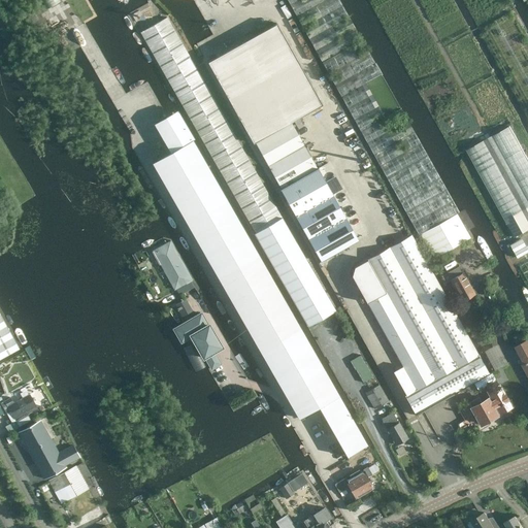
[(339,0),(287,0),(360,131),(419,235),(421,234),(457,213),(459,212),(401,108),(400,108),(382,74),(339,0)]
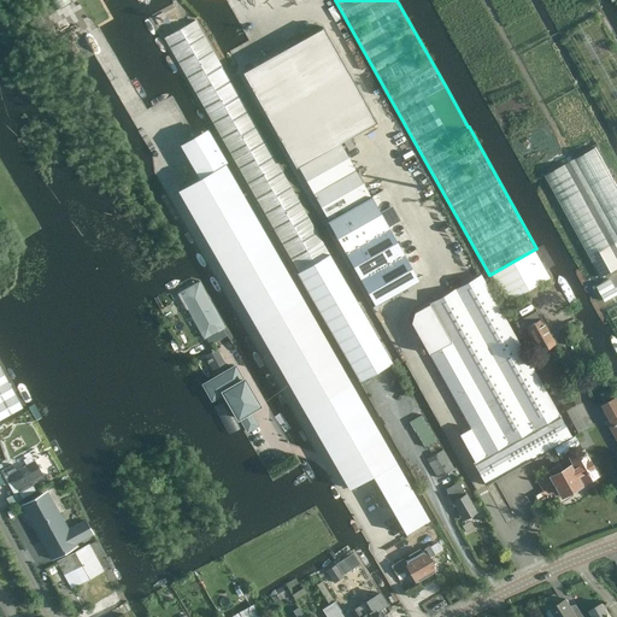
[(164,37),(298,271),(329,254),(195,21),(164,37)]
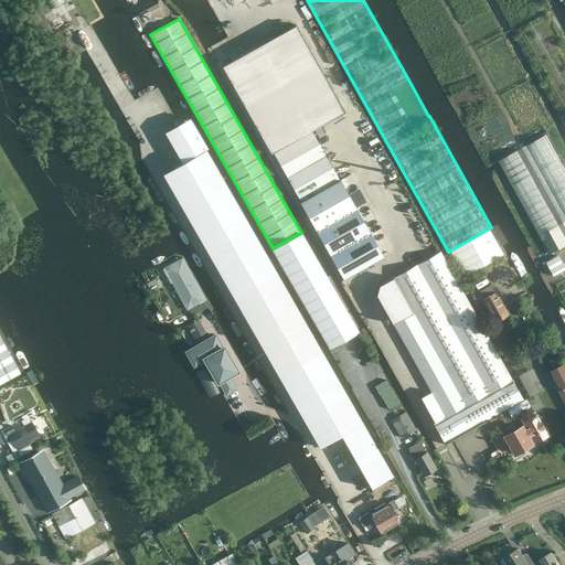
[(296,24),(222,66),(270,153),(344,112),(296,24)]
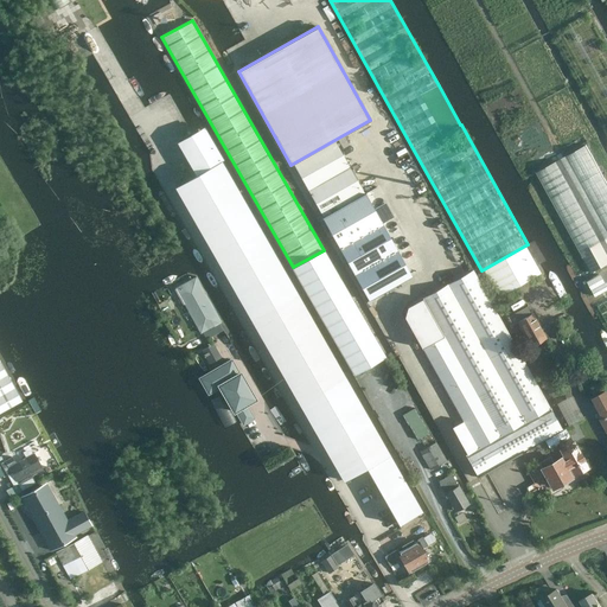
[(294,165),(323,217),(364,193),(336,141),(294,165)]
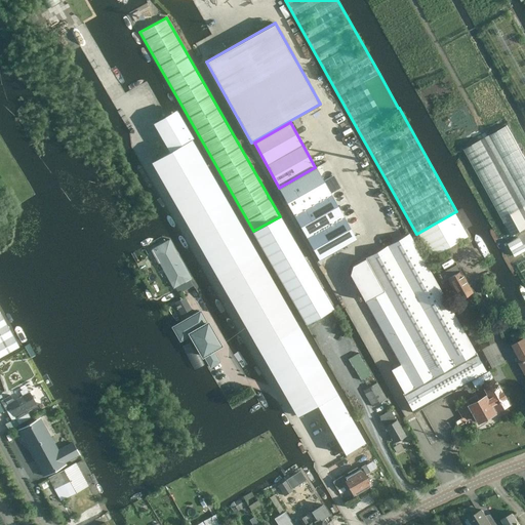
[(512,236),(524,228),(524,158),(507,125),(463,149),(512,236)]
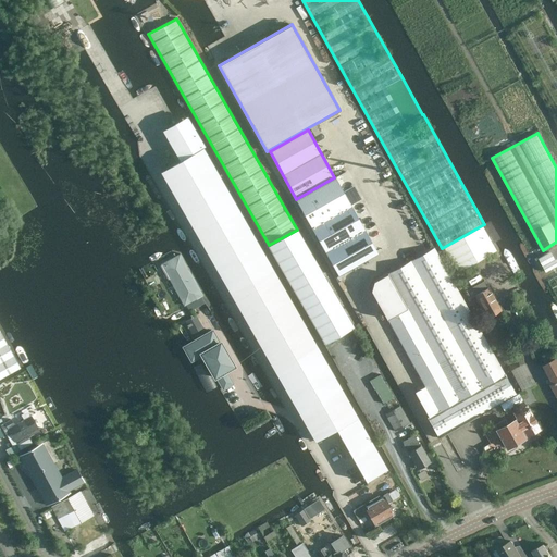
[(357,417),(202,147),(161,171),(316,441),(336,429),(357,417)]
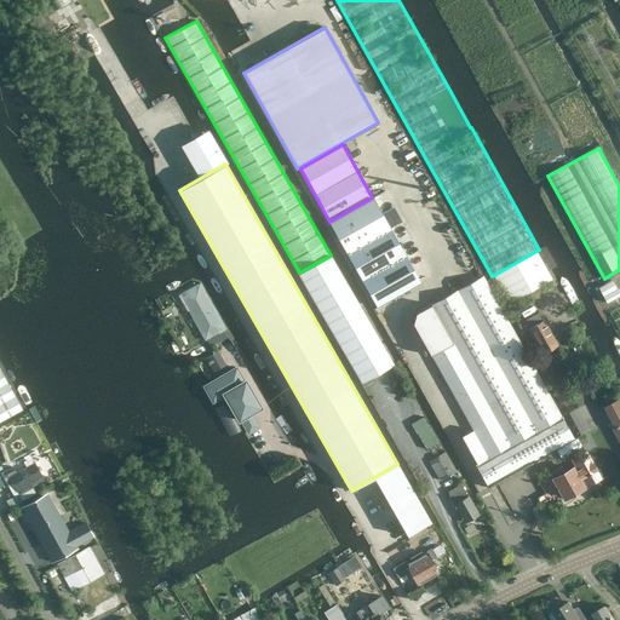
[(373,197),(329,222),(377,306),(422,282),(373,197)]
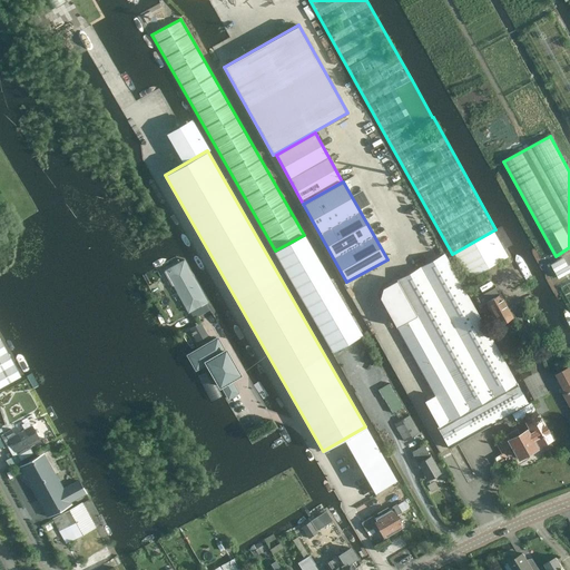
[(495,229),(493,231),(499,242),(503,248),(505,246),(511,244),(501,226),(495,229)]
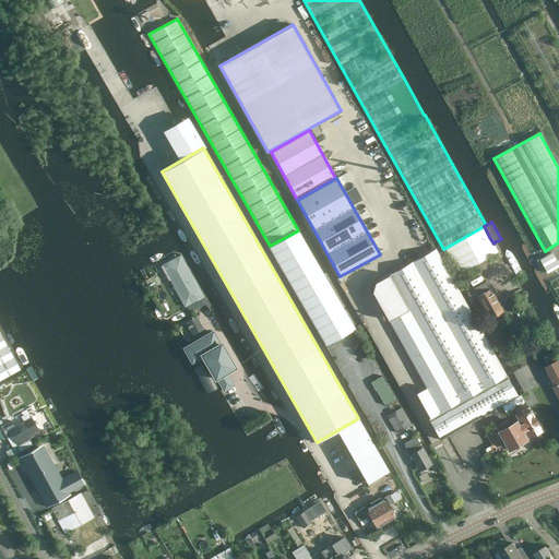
[(460,273),(476,264),(498,252),(494,244),(489,237),(484,226),(445,248),(460,273)]
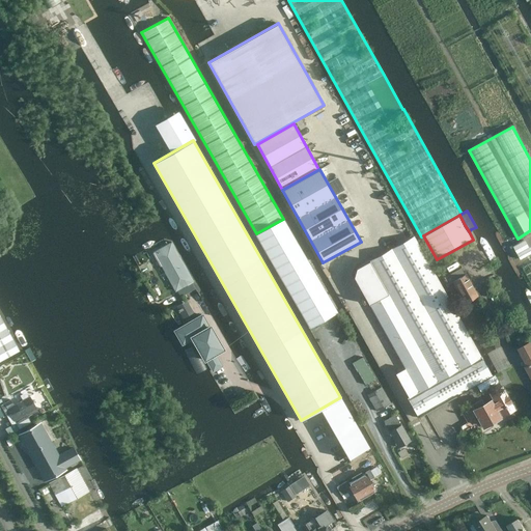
[(310,328),(338,312),(283,219),(256,233),(255,234),(310,328)]
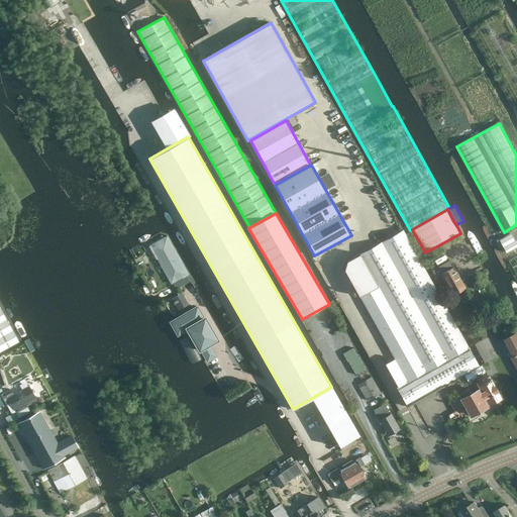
[(407,406),(479,366),(403,229),(359,253),(378,286),(359,296),(394,358),(385,364),(398,386),(396,387),(407,406)]
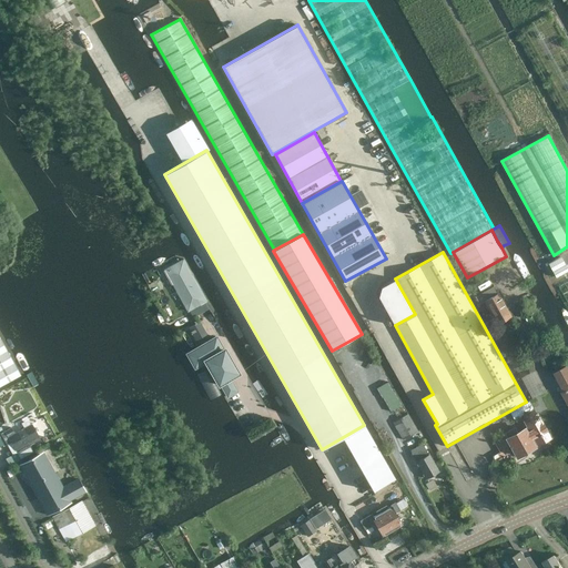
[(567,261),(564,254),(550,261),(558,276),(567,270),(567,261)]
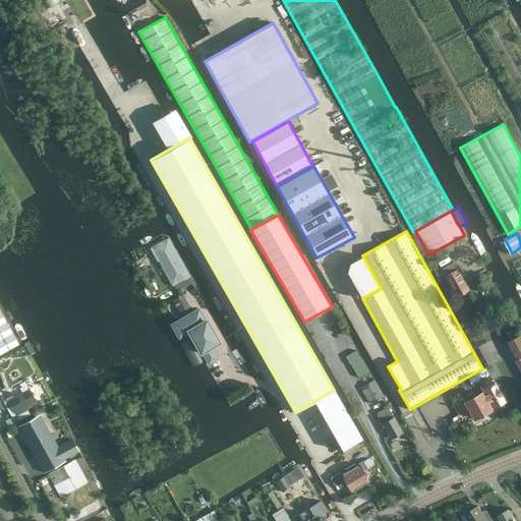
[(168,239),(153,247),(173,284),(187,276),(168,239)]
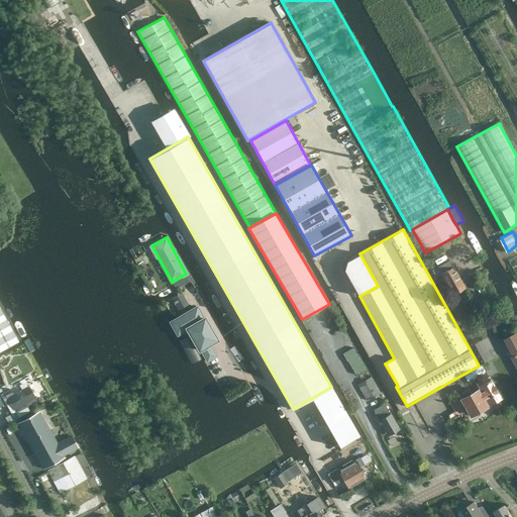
[(453,267),(452,267),(440,274),(445,284),(452,295),(466,288),(453,267)]
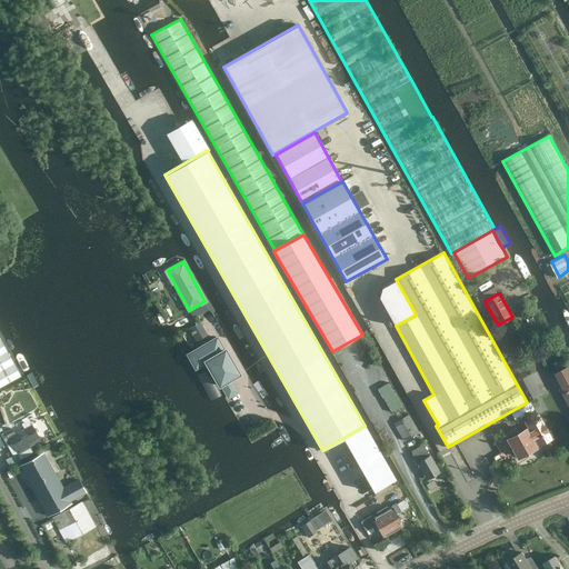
[(200,343),(211,337),(201,320),(191,327),(200,343)]
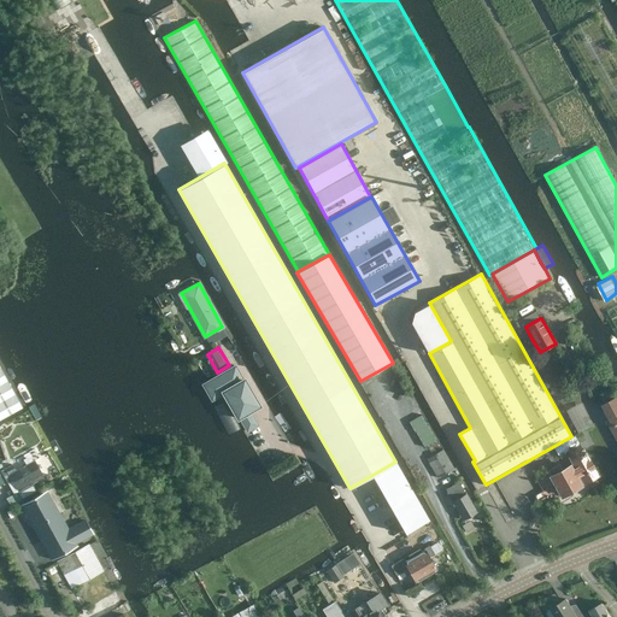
[(0,366),(0,419),(22,407),(0,366)]
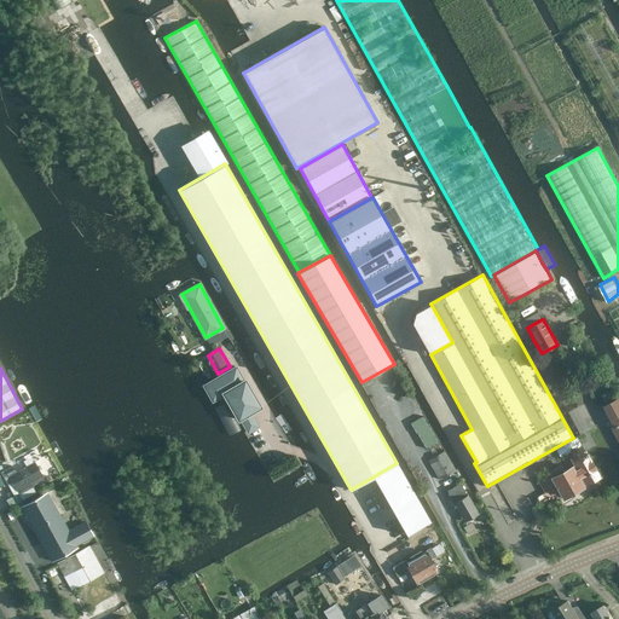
[(250,412),(260,406),(244,381),(236,368),(204,386),(213,400),(225,393),(238,418),(239,418),(248,433),(259,427),(250,412)]
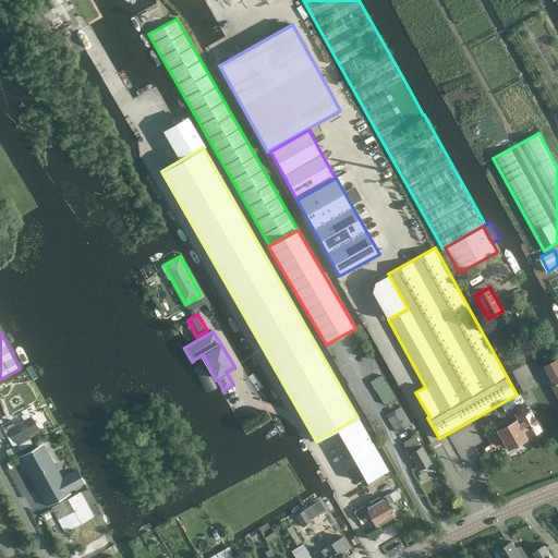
[(557,362),(557,360),(546,366),(546,367),(546,371),(546,372),(547,373),(547,374),(547,375),(548,377),(550,375),(555,383),(552,384),(554,386),(555,388),(556,389),(557,392),(557,362)]
